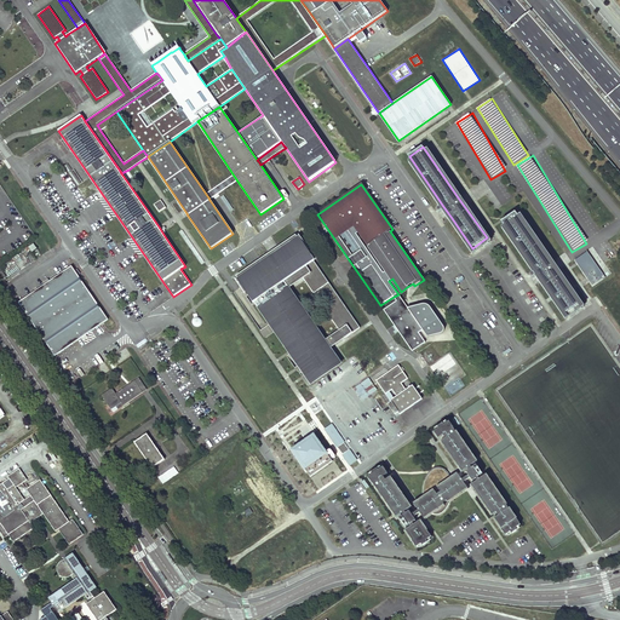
[(166,207),(161,200),(154,205),(159,212),(161,211),(164,208),(166,207)]
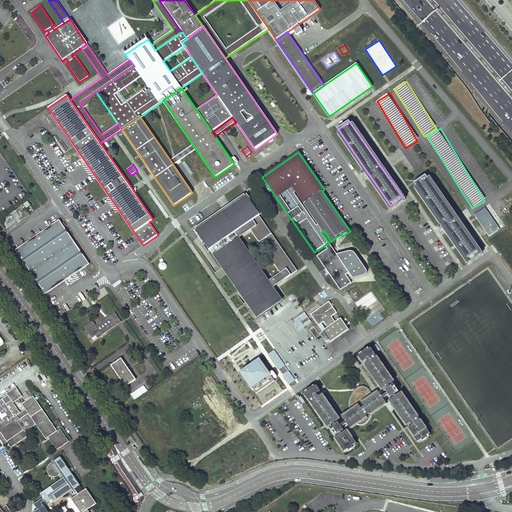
[(478,251),(425,176),(414,184),(467,258),(478,251)]
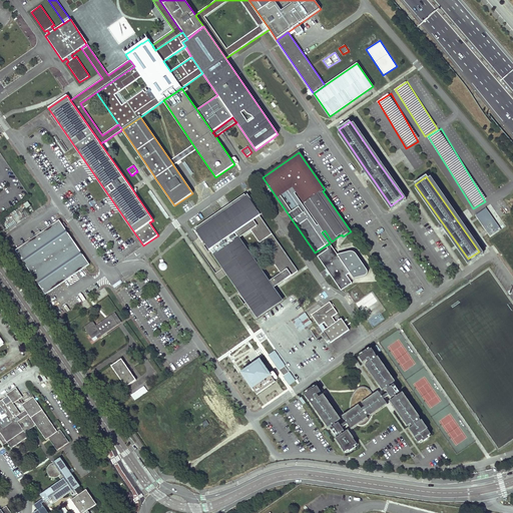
[(276,291),(275,290),(274,288),(298,272),(276,239),(254,208),(255,206),(247,194),(229,206),(230,207),(213,219),(212,218),(195,229),(199,235),(198,236),(202,243),(204,242),(222,269),(226,275),(238,291),(257,318),(282,301),(276,291)]
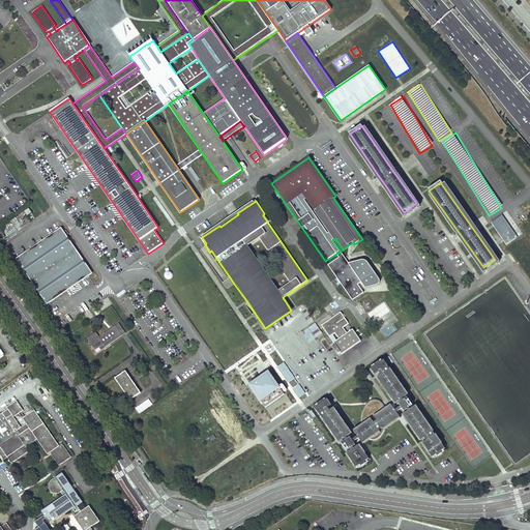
[(519,236),(504,215),(493,223),(507,244),(519,236)]
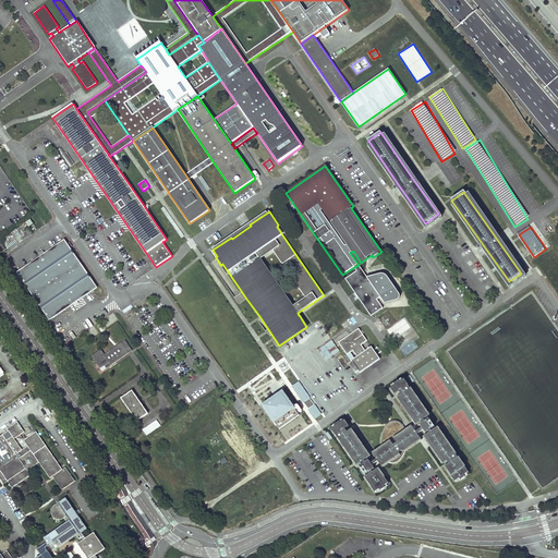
[(40,256),(16,273),(49,320),(97,287),(64,240),(45,253),(43,252),(39,254),(40,256)]
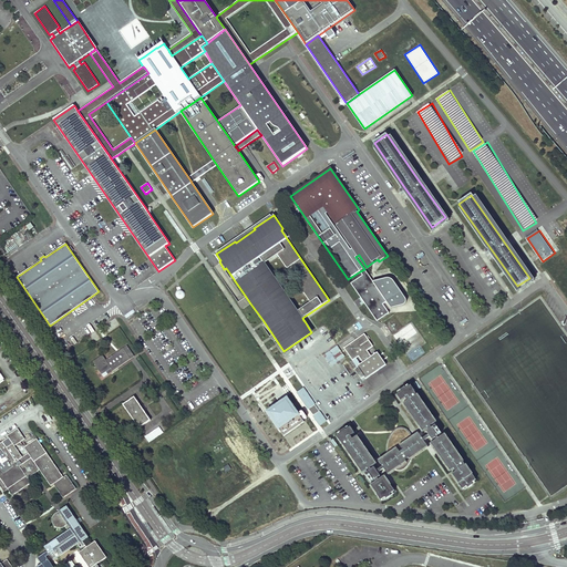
[(362,275),(350,282),(364,303),(377,321),(389,312),(384,303),(387,302),(391,308),(404,306),(405,303),(406,302),(406,300),(406,299),(405,298),(394,281),(393,279),(391,278),(388,277),(373,281),(372,281),(371,280),(368,275),(364,269),(360,271),(362,275)]
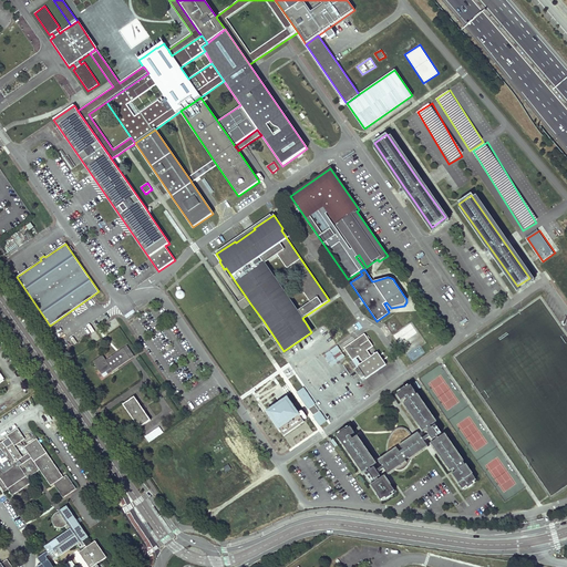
[(176,287),(177,290),(176,291),(175,294),(175,295),(176,296),(177,298),(178,298),(181,299),(183,298),(184,297),(185,295),(184,292),(184,291),(183,290),(181,289),(179,287),(178,287),(176,287)]
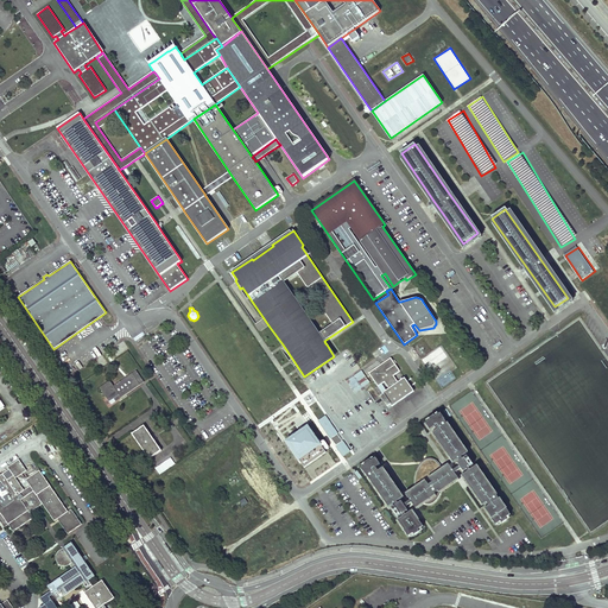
[(400,372),(391,358),(368,373),(378,386),(385,382),(390,388),(386,391),(386,390),(384,391),(385,392),(382,393),(384,396),(390,404),(392,406),(413,391),(404,377),(400,379),(401,380),(398,382),(393,375),(400,372)]
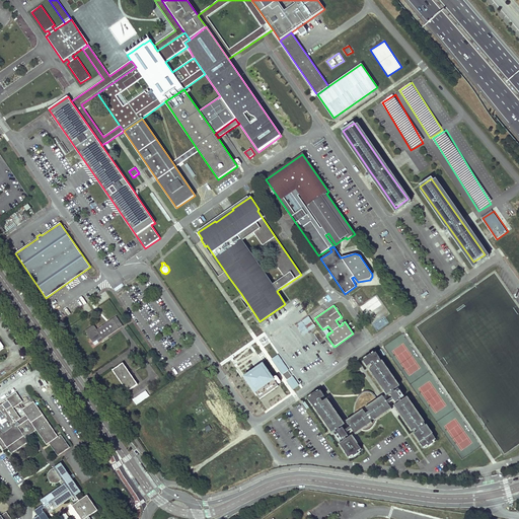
[(120,328),(123,325),(116,316),(113,318),(120,328)]
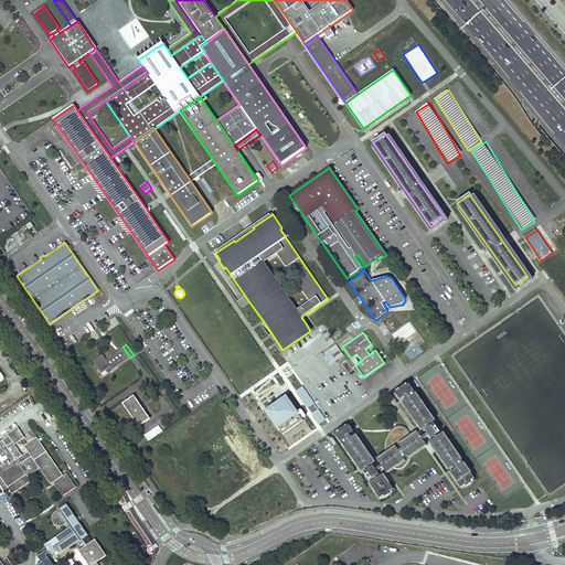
[(113,370),(130,358),(123,347),(105,359),(103,354),(93,361),(98,369),(102,373),(110,368),(113,370)]
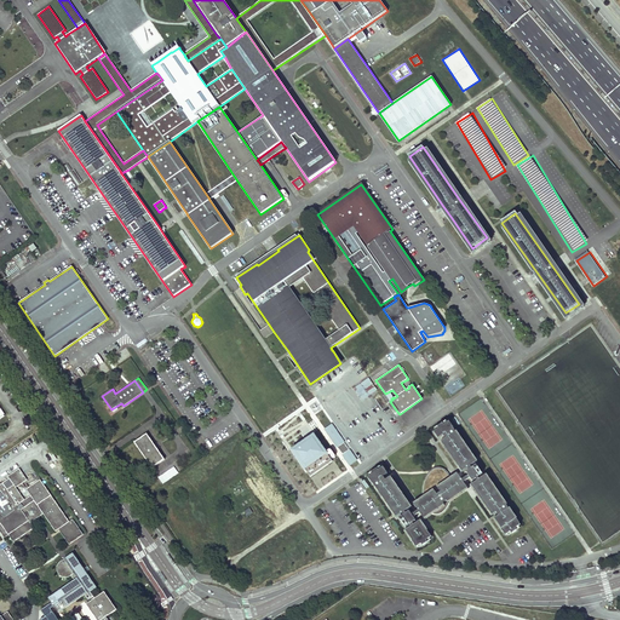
[(461,380),(447,388),(449,394),(465,388),(461,380)]
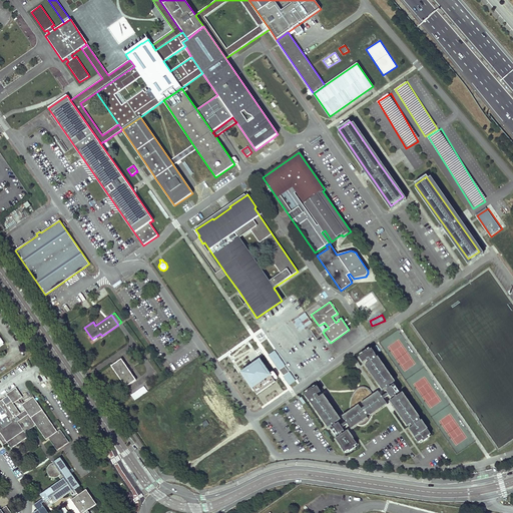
[(102,336),(100,334),(92,339),(94,342),(102,336)]
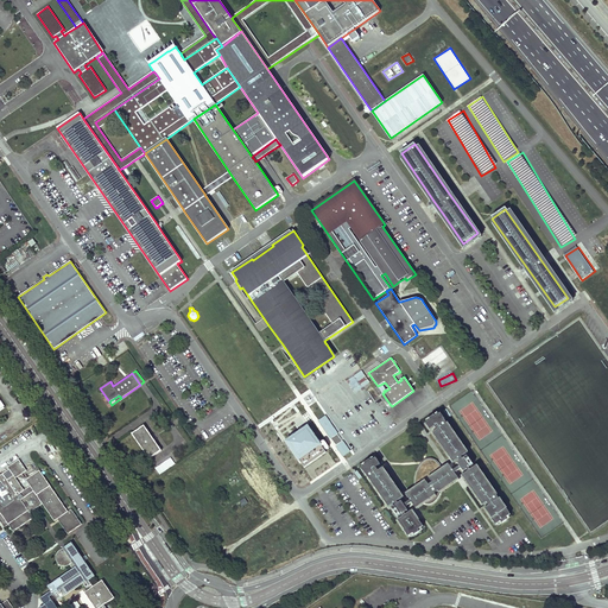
[(460,466),(453,470),(454,472),(455,473),(461,468),(463,472),(467,469),(468,470),(462,475),(482,505),(487,501),(488,504),(489,505),(485,507),(487,511),(492,518),(496,524),(501,520),(502,523),(507,519),(506,517),(511,514),(506,507),(476,466),(470,469),(469,467),(474,464),(467,455),(463,458),(461,456),(468,453),(439,413),(436,416),(435,415),(429,418),(430,419),(425,423),(430,430),(435,426),(436,429),(437,430),(432,432),(454,462),(460,458),(461,460),(457,462),(460,466)]
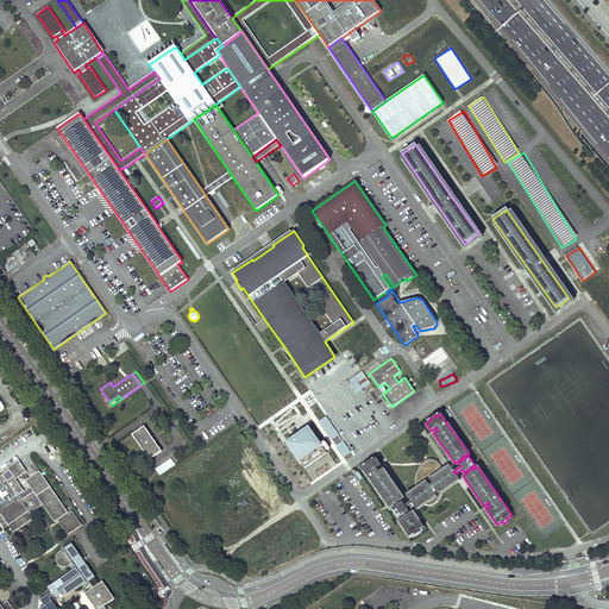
[(350,451),(343,441),(338,435),(326,418),(320,422),(332,439),(337,446),(344,456),(350,452),(350,451)]
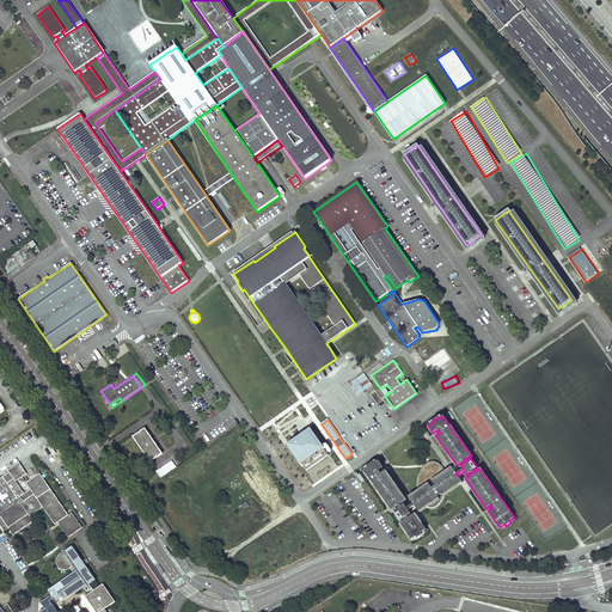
[(145,428),(133,436),(151,461),(163,453),(155,444),(152,439),(145,428)]
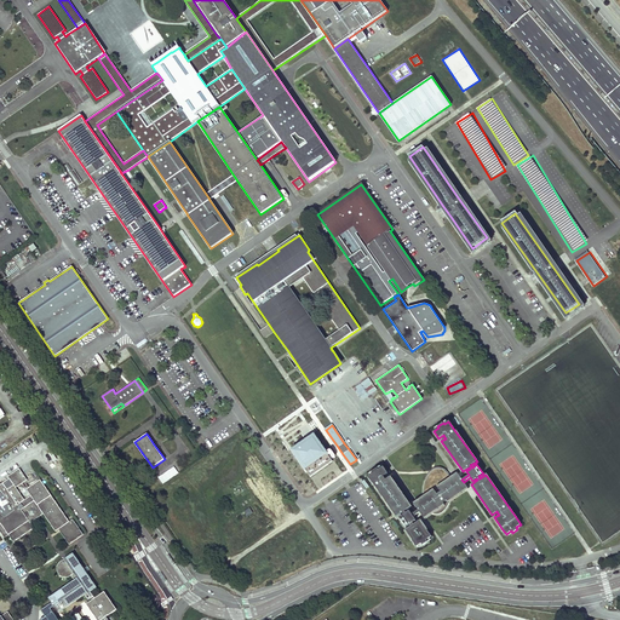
[(303,443),(292,451),(310,477),(332,461),(314,436),(303,443)]
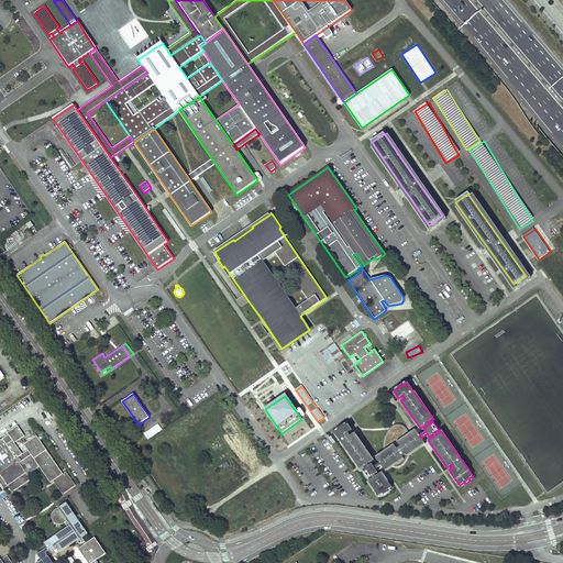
[(144,433),(147,439),(161,429),(157,423),(144,433)]
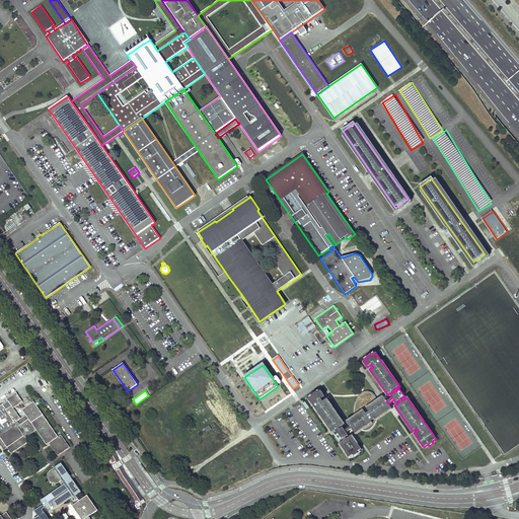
[(352,429),(351,427),(345,431),(343,428),(340,430),(339,428),(344,425),(343,423),(326,399),(322,401),(320,398),(324,396),(320,390),(316,393),(315,392),(311,395),(312,396),(308,399),(312,405),(312,404),(331,433),(337,429),(339,431),(335,434),(340,441),(344,439),(345,440),(340,444),(341,445),(346,452),(345,452),(349,457),(353,455),(354,456),(358,453),(357,452),(362,449),(359,445),(358,443),(357,444),(352,435),(347,439),(346,437),(348,435),(346,433),(352,429)]
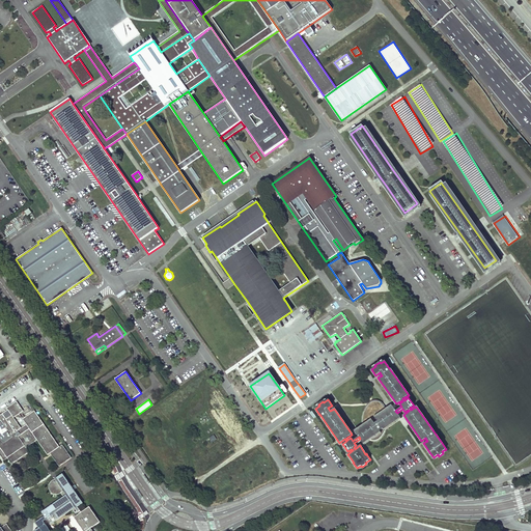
[(31,444),(36,440),(48,455),(50,453),(51,455),(59,467),(72,457),(62,445),(59,447),(34,411),(23,419),(27,424),(21,428),(14,418),(23,411),(17,401),(6,409),(8,410),(0,415),(0,454),(4,460),(7,458),(11,464),(17,460),(28,453),(26,448),(31,444)]
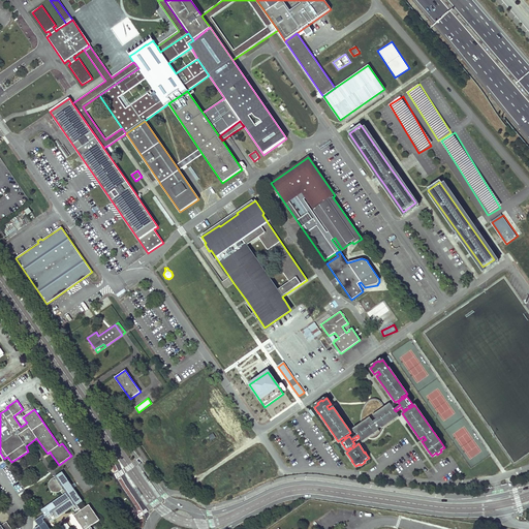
[(353,430),(358,435),(359,437),(362,442),(369,437),(371,438),(374,438),(376,437),(378,436),(379,434),(380,433),(382,431),(383,429),(383,427),(399,415),(396,411),(395,410),(394,409),(391,404),(384,408),(382,409),(381,407),(380,405),(379,403),(378,402),(376,401),(374,401),(373,401),(371,402),(369,403),(367,405),(366,408),(365,411),(364,414),(364,418),(364,423),(353,430)]
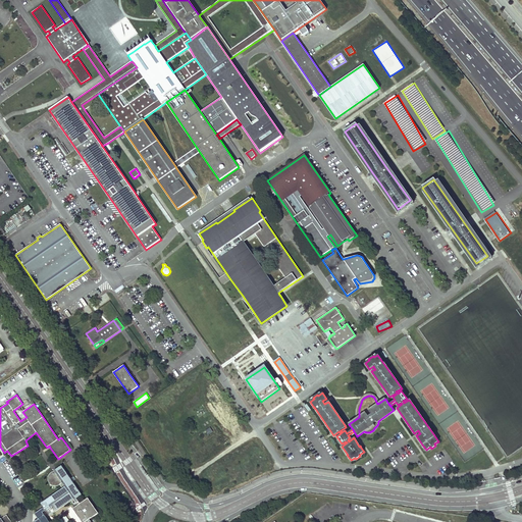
[(269,412),(274,409),(270,402),(265,406),(269,412)]
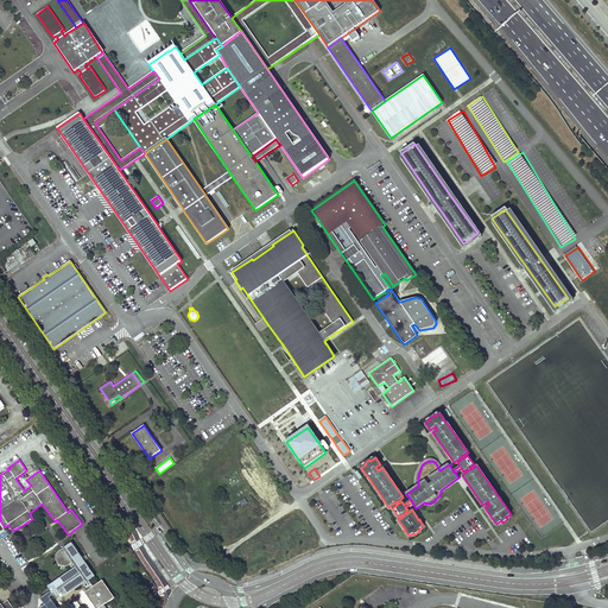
[(299,479),(305,486),(311,482),(306,474),(299,479)]
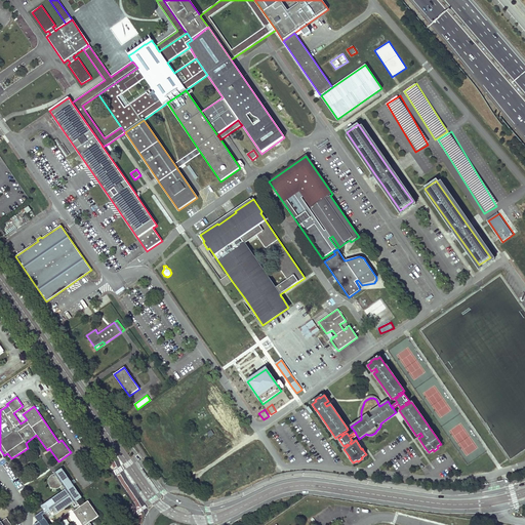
[(91,524),(89,522),(98,516),(88,501),(80,507),(77,501),(82,497),(62,469),(54,474),(53,475),(51,476),(49,477),(48,479),(48,481),(48,483),(49,485),(50,487),(52,488),(54,489),(56,489),(58,488),(61,487),(63,491),(41,507),(49,519),(74,501),(75,503),(73,505),(74,508),(77,506),(78,508),(73,512),(82,524),(91,524)]
